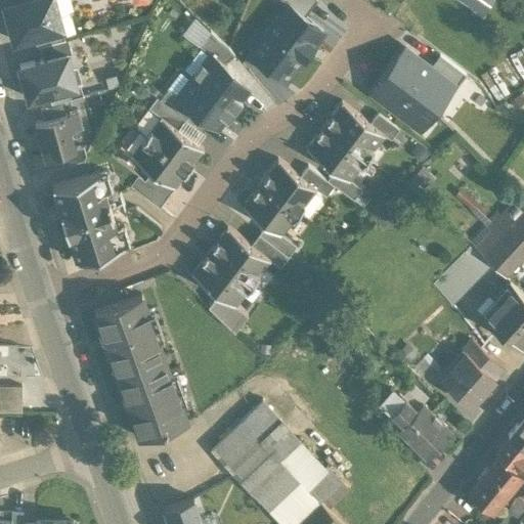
[(24,0),(4,5),(14,41),(33,36),(61,28),(53,0),(24,0)]
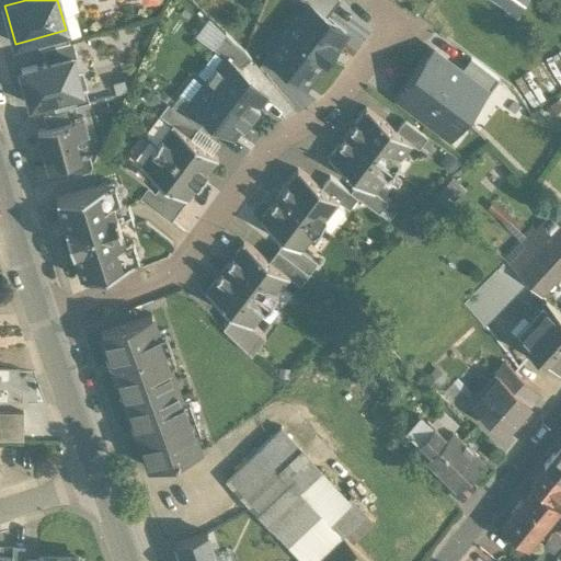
[(299,0),(306,4),(307,3),(325,18),(339,1),(338,0),(299,0)]
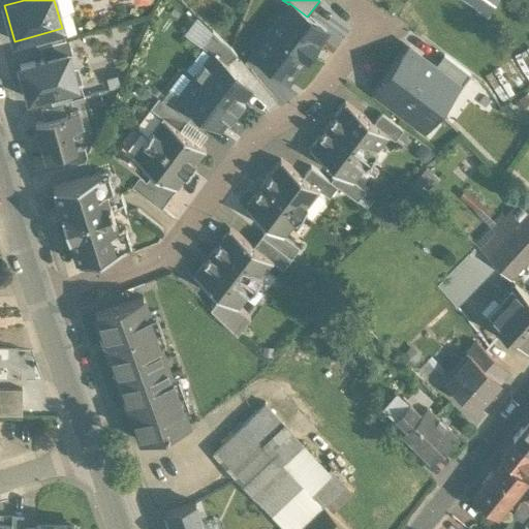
[(464,0),(495,18),(504,0),(464,0)]
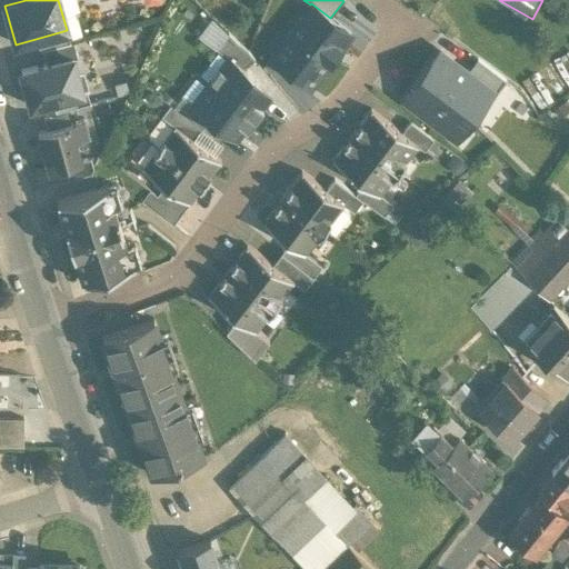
[(330,18),(311,3),(310,5),(269,58),(309,88),(350,33),(330,18)]
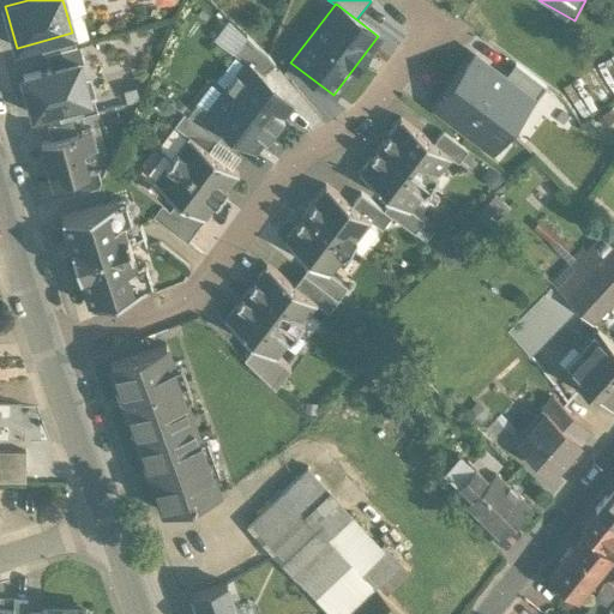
[(76,47),(72,32),(38,42),(42,55),(46,55),(76,47)]
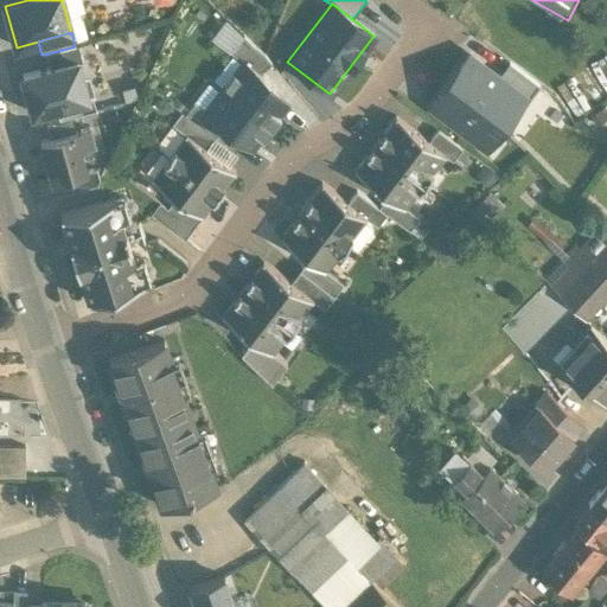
[(242,62),(260,75),(272,65),(264,56),(255,49),(243,37),(230,55),(241,63),(242,62)]
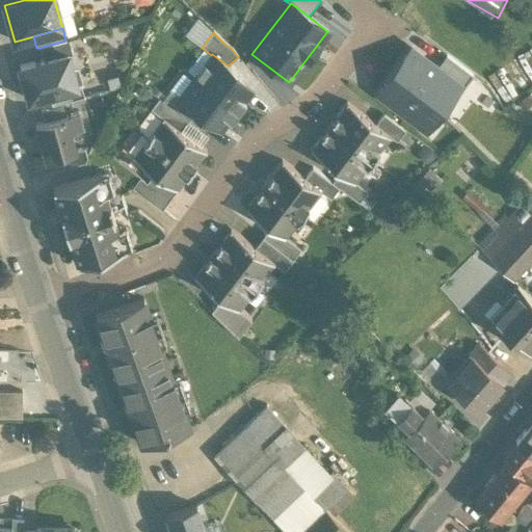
[(65,41),(40,48),(43,60),(68,53),(68,54),(72,53),(68,40),(65,41)]
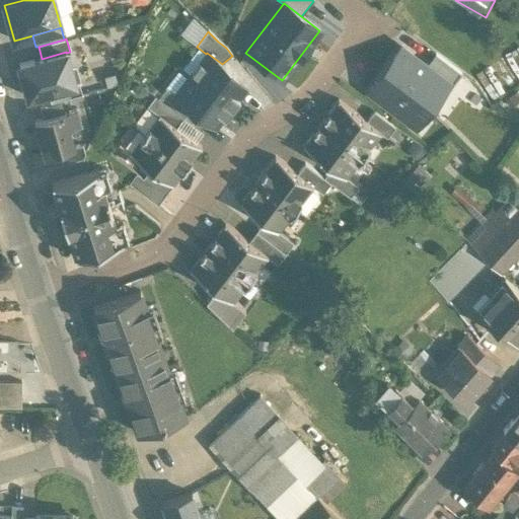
[(426,67),(402,50),(369,93),(415,128),(447,85),(448,83),(426,67)]
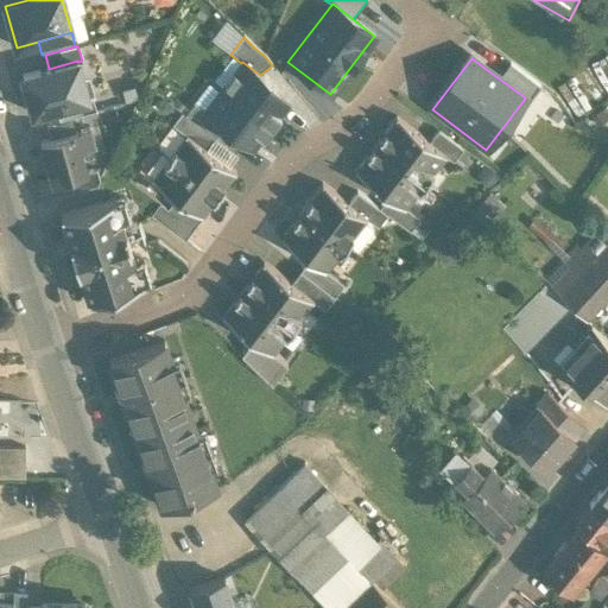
[(584,108),(607,97),(607,59),(570,77),(584,108)]
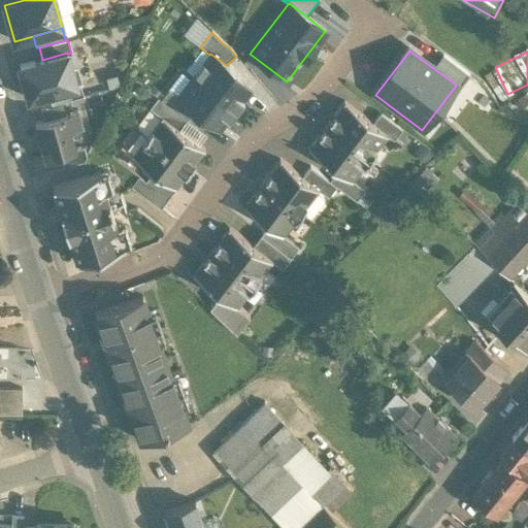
[(67,53),(42,60),(19,66),(28,98),(47,93),(75,86),(67,54),(67,53)]
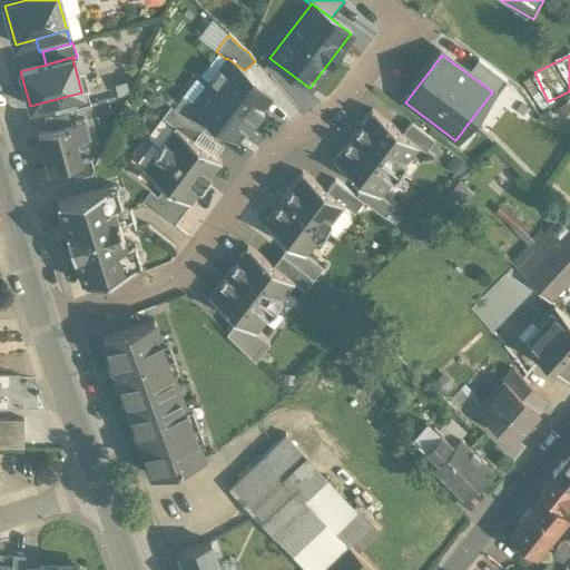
[(207,85),(255,120),(263,110),(261,109),(269,98),(248,75),(248,74),(244,70),(227,58),(226,59),(207,85)]
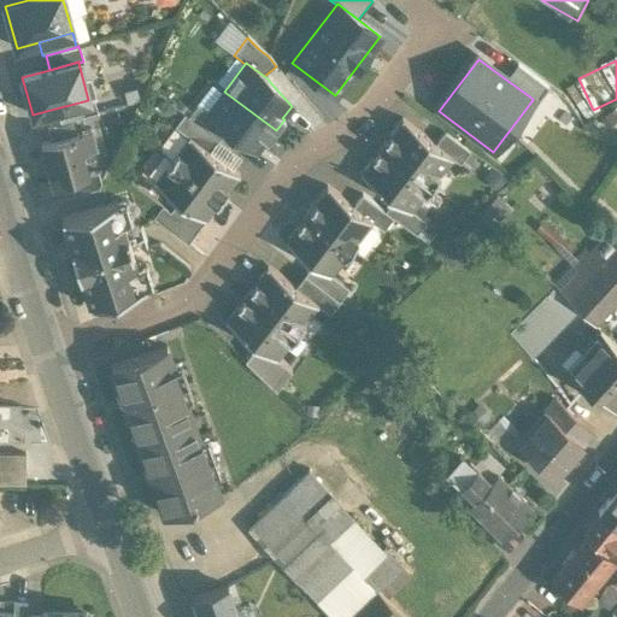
[(533,99),(532,101),(536,105),(548,88),(517,64),(506,80),(533,99)]
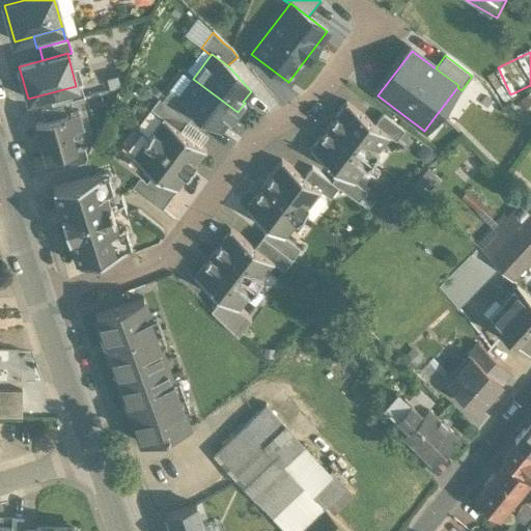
[(178,98),(177,99),(195,111),(221,132),(228,120),(230,122),(238,112),(193,79),(178,98)]
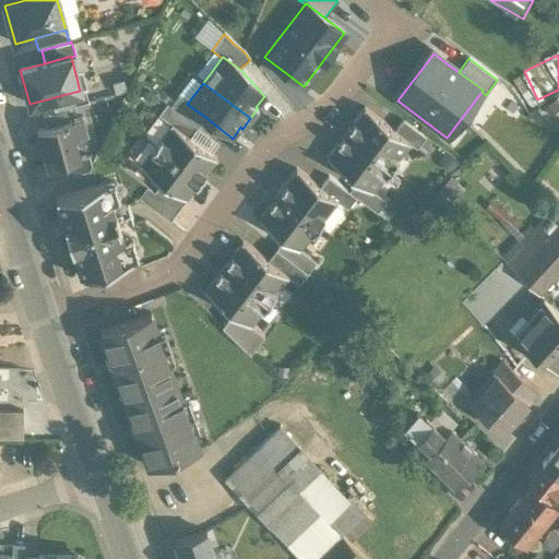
[(80,91),(50,98),(55,111),(87,103),(84,90),(80,91)]
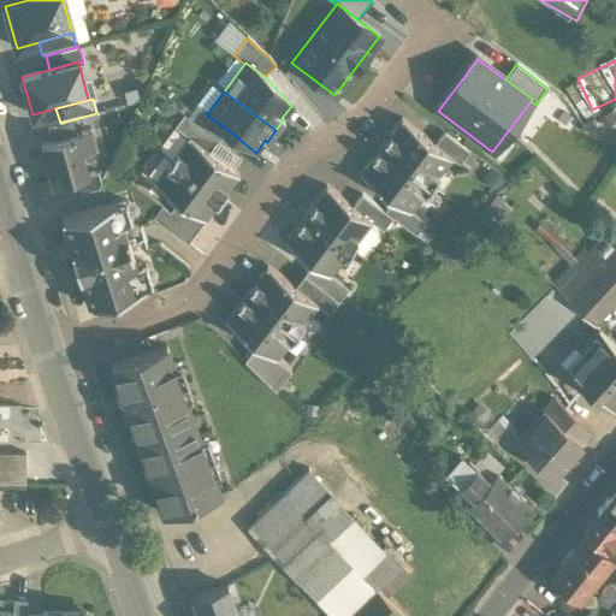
[(206,114),(207,113),(196,105),(187,118),(218,141),(226,129),(206,114)]
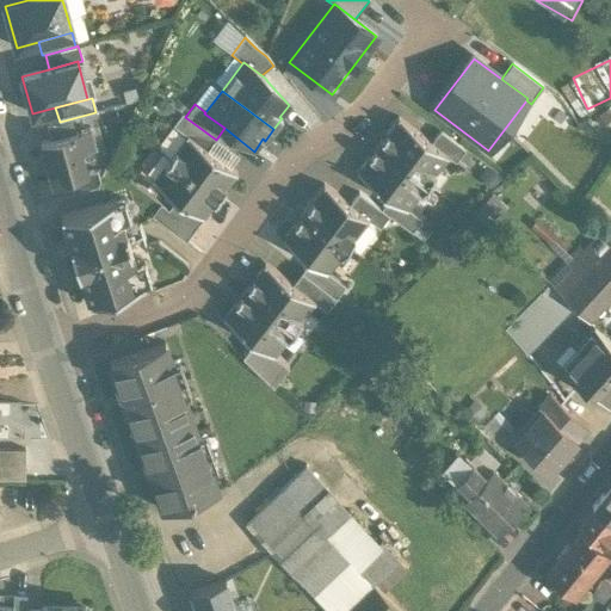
[(185,117),(181,113),(172,127),(186,136),(186,135),(207,150),(216,140),(185,117)]
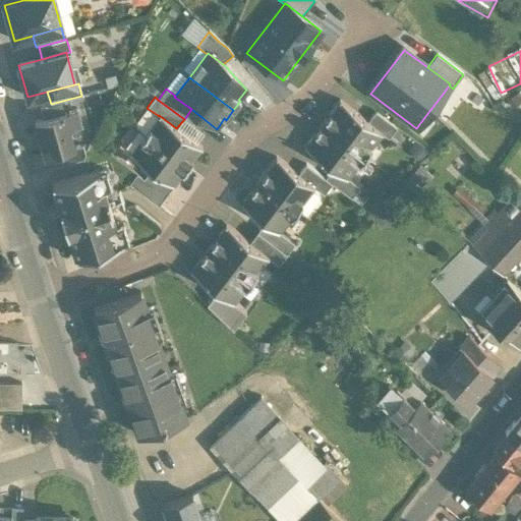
[(367,122),(339,101),(322,125),(364,157),(382,134),(383,133),(367,122)]
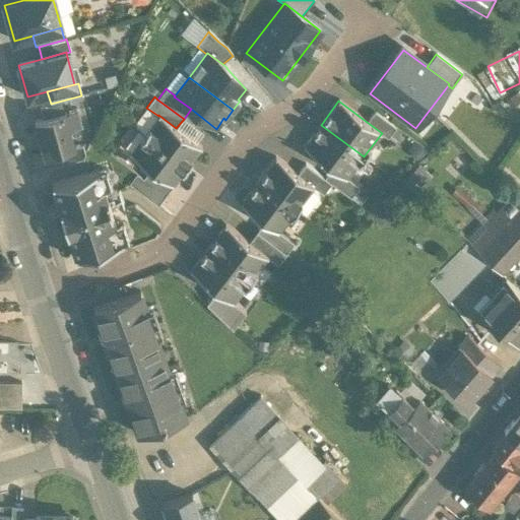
[(76,110),(34,121),(44,156),(52,154),(74,147),(74,146),(69,130),(81,127),(76,110)]
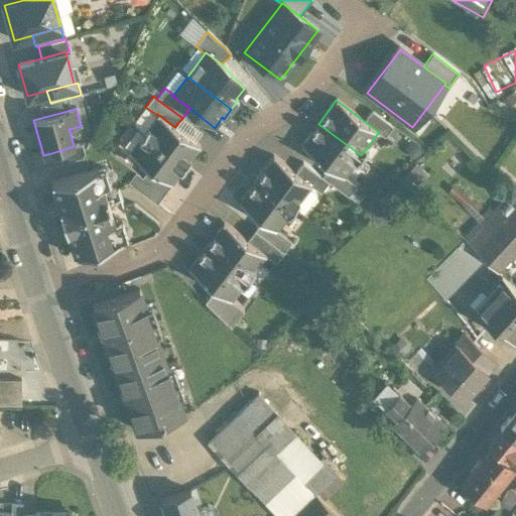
[(392,127),(372,112),(364,121),(379,132),(378,133),(384,138),(392,127)]
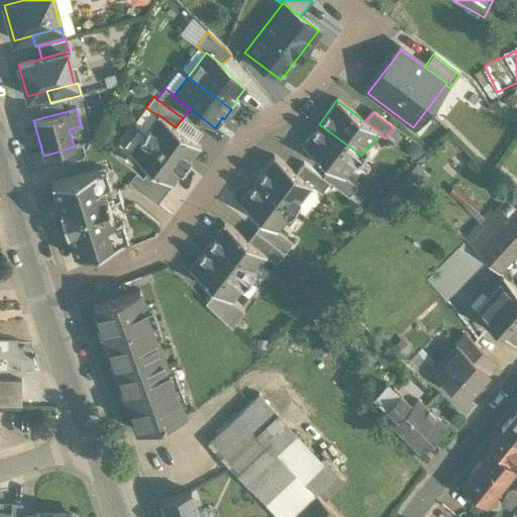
[(175,127),(158,114),(158,115),(143,134),(186,167),(200,146),(175,127)]
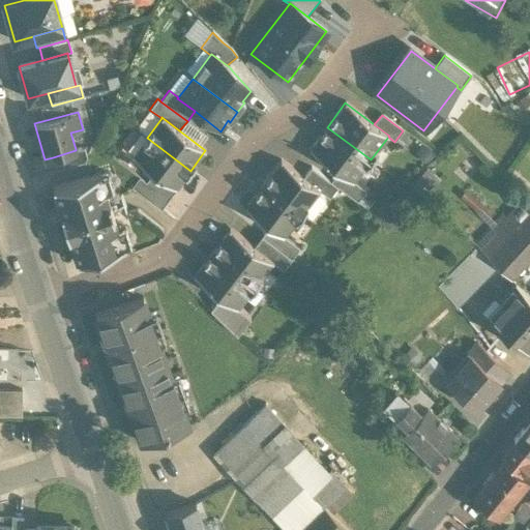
[(371,159),(327,127),(308,150),(339,173),(353,183),(371,159)]
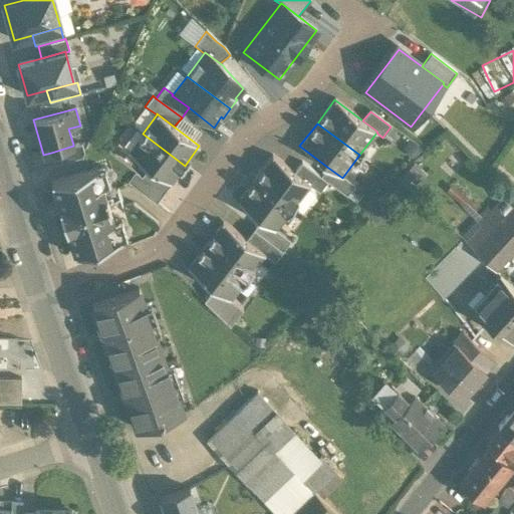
[(185,166),(143,134),(127,153),(149,168),(171,185),(185,166)]
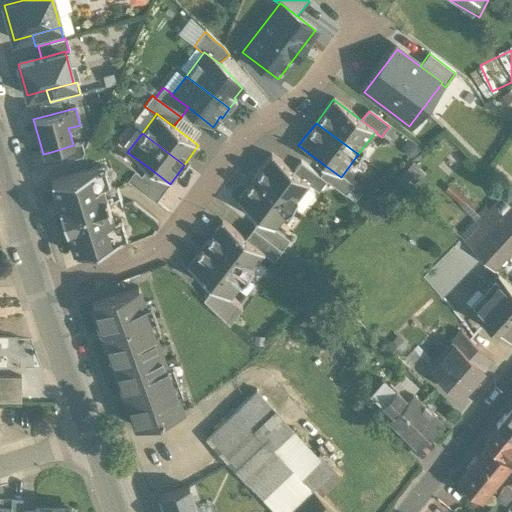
[(73,145),(51,152),(54,163),(81,156),(84,151),(81,142),(73,144),(73,145)]
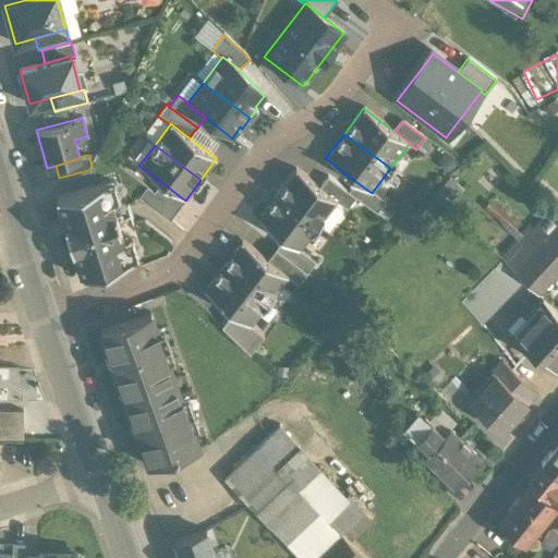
[(319,187),(295,169),(276,195),(317,226),(336,202),(337,201),(319,187)]
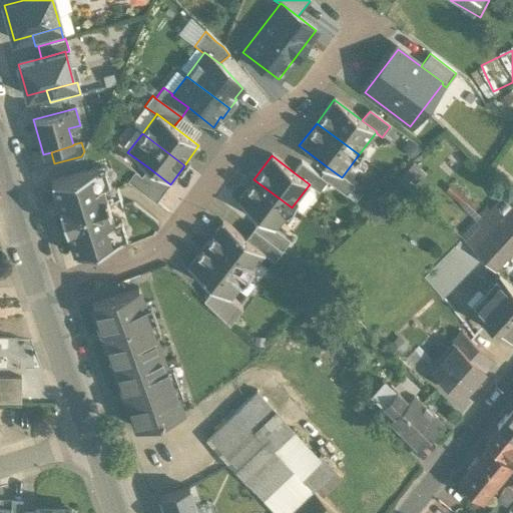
[(320,176),(301,162),(294,172),(310,184),(309,185),(319,192),(327,181),(320,176)]
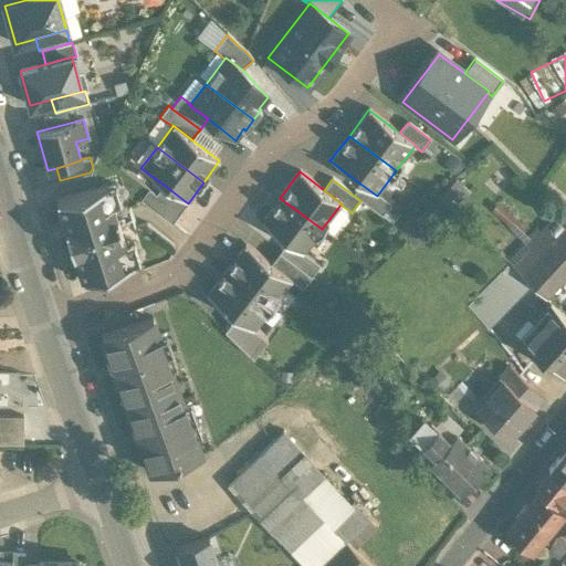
[(118,180),(106,184),(132,264),(144,261),(118,180)]
